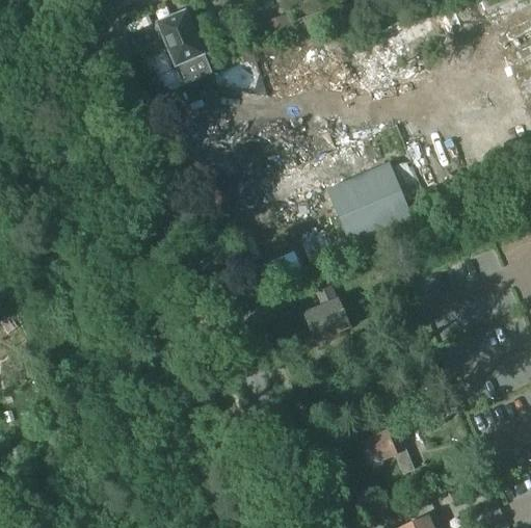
[(207,55),(187,8),(158,22),(176,68),(207,55)]
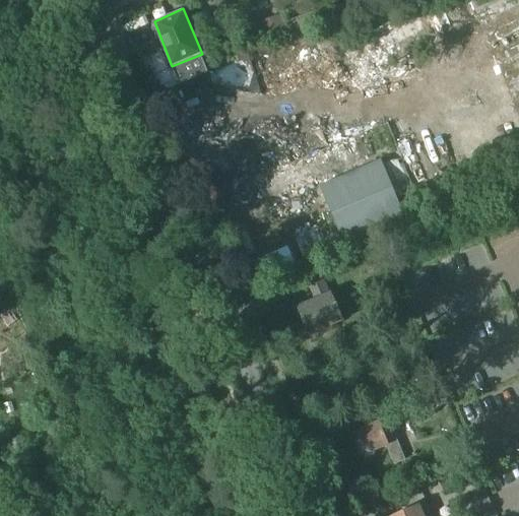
[(258,20),(266,44),(292,35),(282,11),(258,20)]
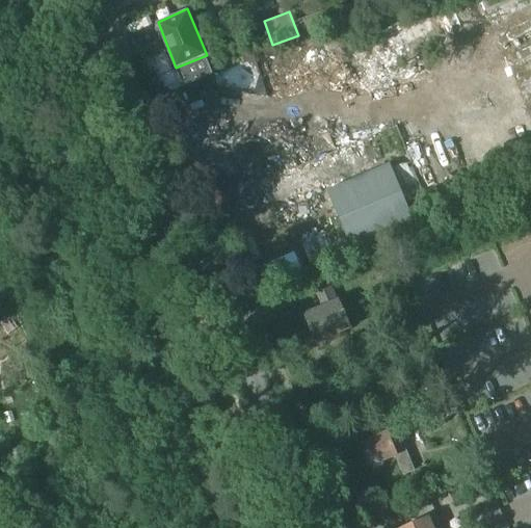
[(264,47),(271,44),(269,38),(262,41),(264,47)]
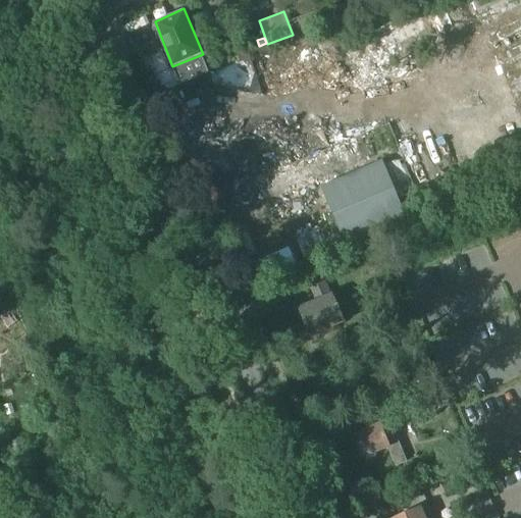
[(209,194),(303,156),(288,119),(239,138),(233,123),(216,131),(205,104),(174,115),(209,194)]
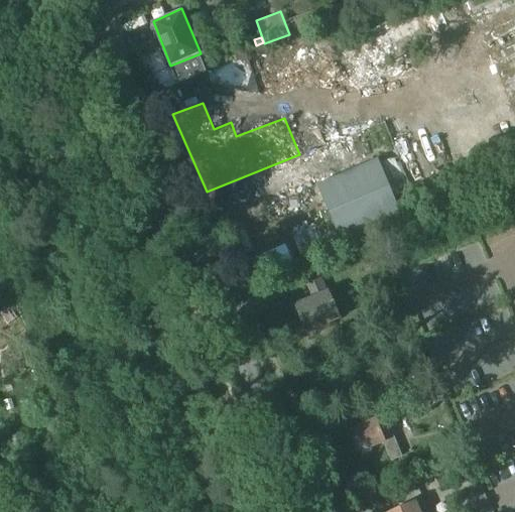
[(352,134),(311,151),(322,176),(362,159),(352,134)]
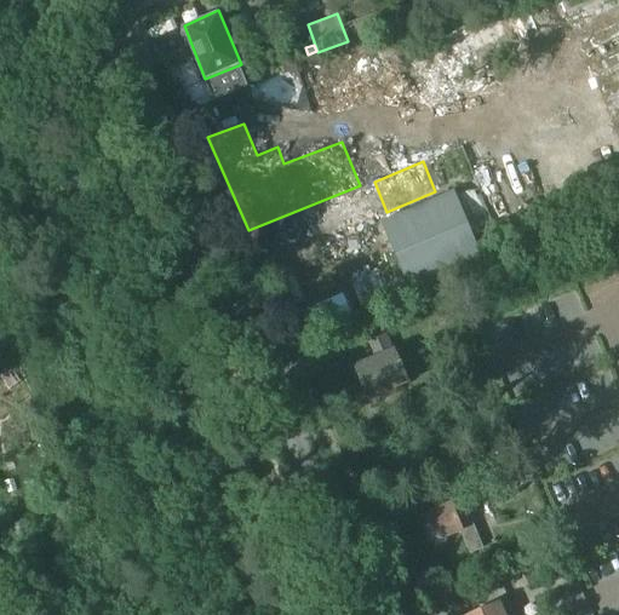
[(371,183),(320,203),(327,220),(378,199),(371,183)]
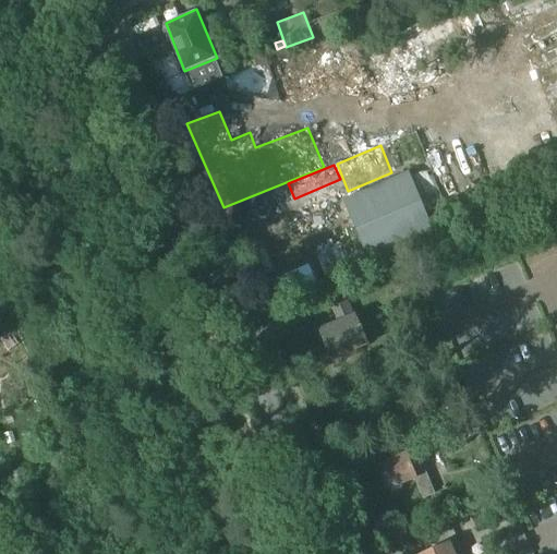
[(370,260),(435,232),(409,171),(344,199),(370,260)]
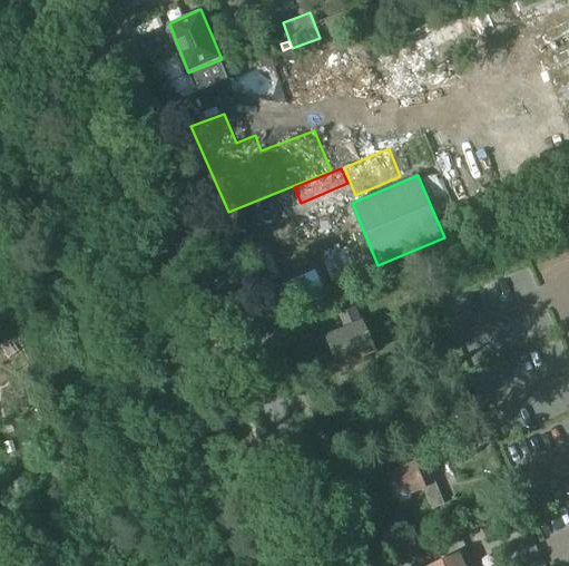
[(357,323),(349,305),(335,311),(344,331),(325,339),(339,368),(373,352),(360,322),(357,323)]
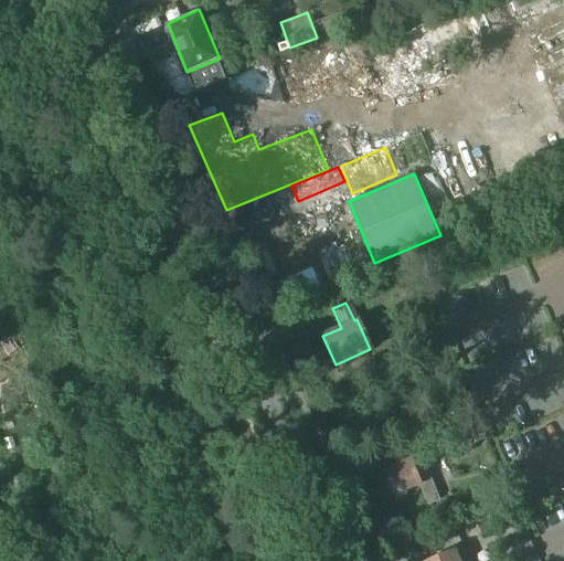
[(395,419),(401,432),(418,425),(413,412),(395,419)]
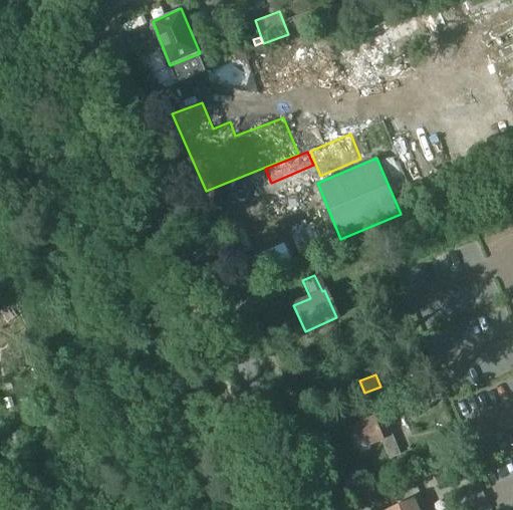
[(378,427),(374,417),(346,429),(356,451),(381,440),(389,458),(400,453),(388,424),(378,427)]
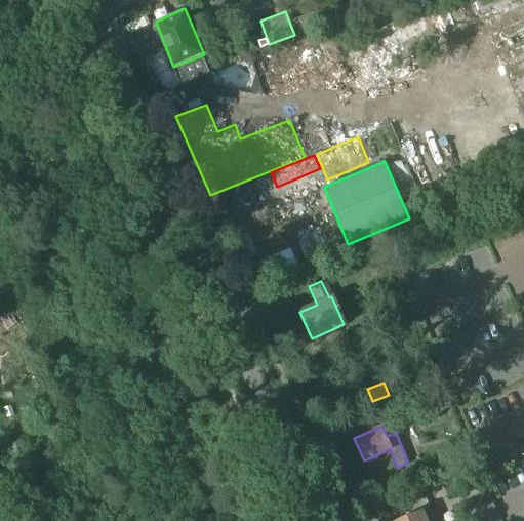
[(493,501),(482,505),(487,515),(497,510),(493,501)]
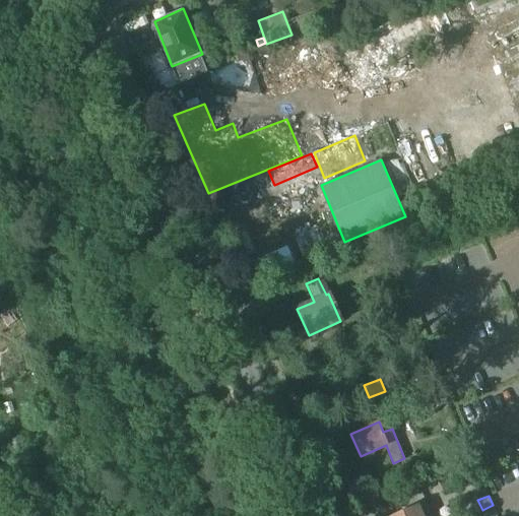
[(427,515),(432,514),(426,501),(390,515),(427,515)]
